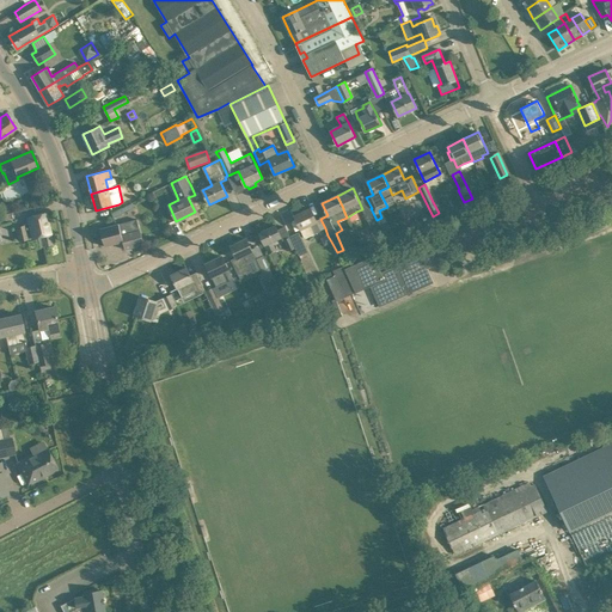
[(132,203),(123,207),(111,213),(114,218),(134,208),(132,203)]
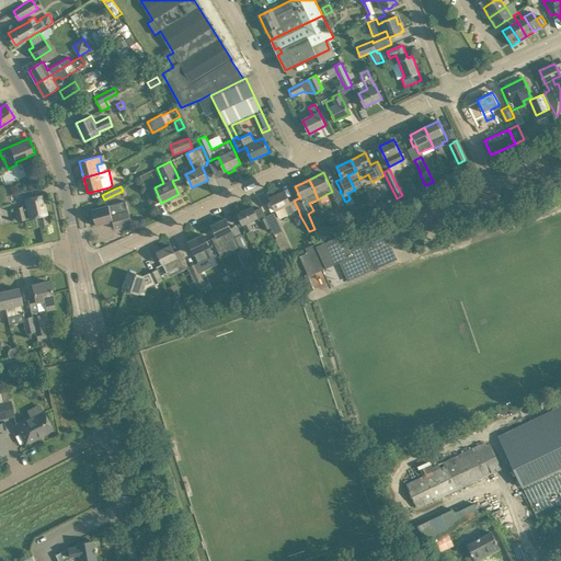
[(278,218),(298,209),(294,201),(289,202),(285,191),(270,198),(278,218)]
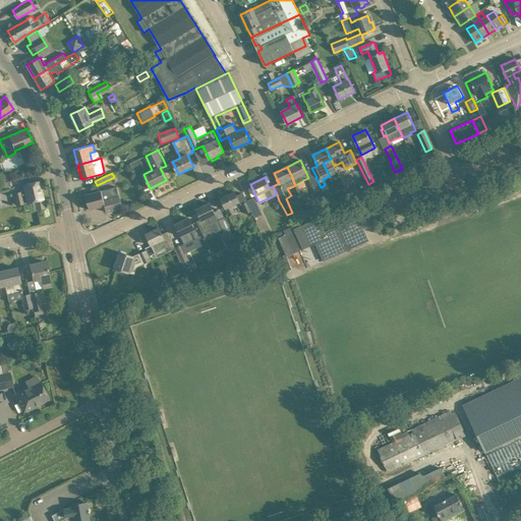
[(324,193),(321,187),(315,177),(309,180),(316,196),(324,193)]
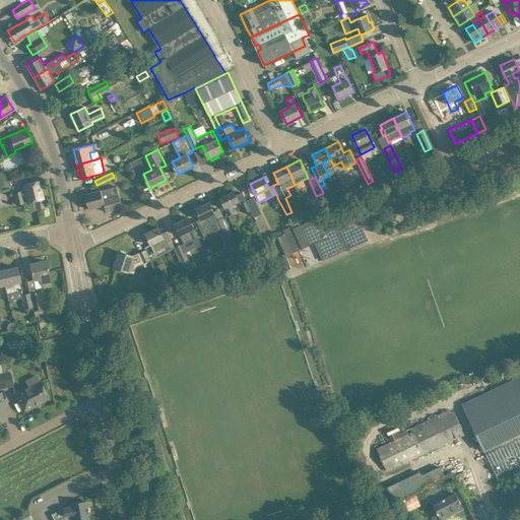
[(39,181),(36,181),(22,185),(24,191),(14,193),(16,205),(31,201),(34,210),(45,207),(43,199),(43,198),(39,181)]
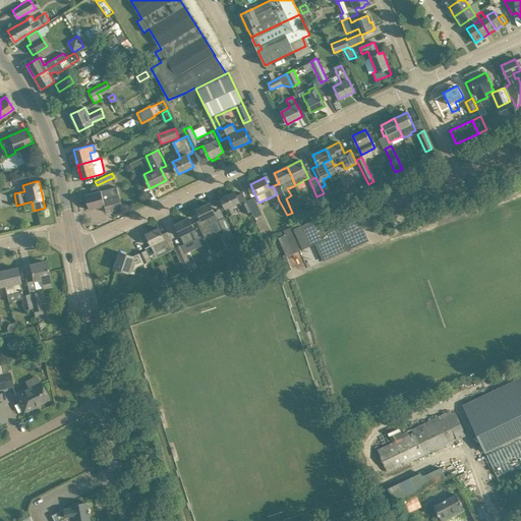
[(370,191),(366,183),(359,186),(363,194),(370,191)]
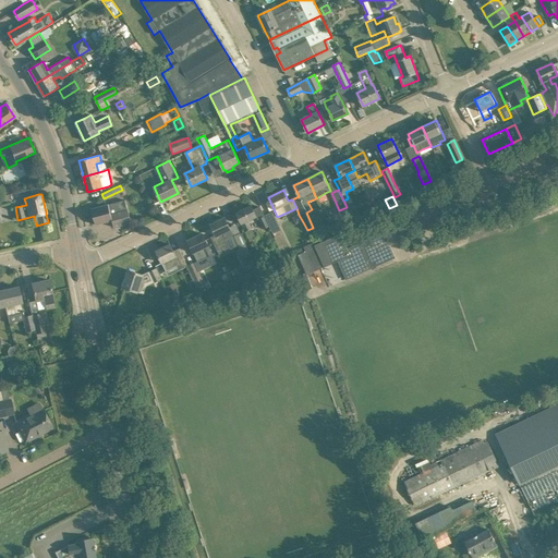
[(94,221),(95,221),(96,225),(112,220),(113,228),(131,222),(125,199),(92,209),(94,217),(93,218),(94,221)]
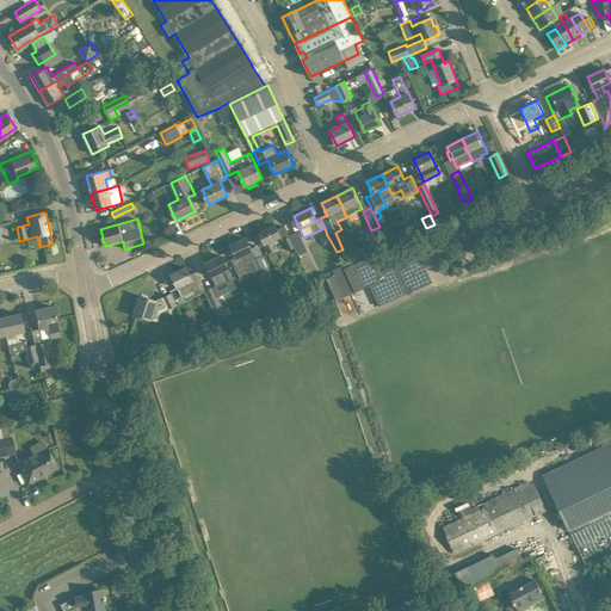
[(265,245),(269,254),(273,264),(281,261),(272,241),(281,238),(275,224),(258,233),(264,244),(265,245)]
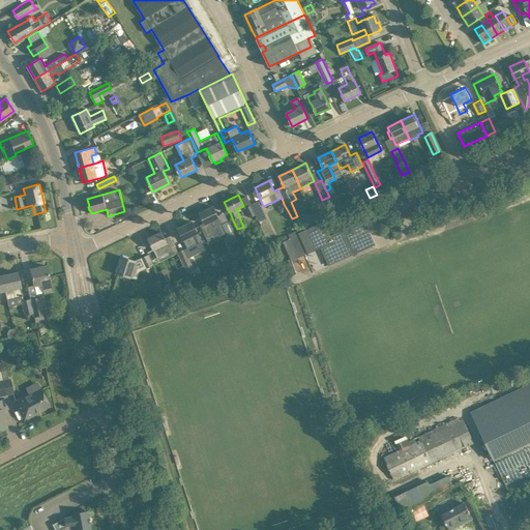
[(252,204),(261,226),(268,222),(259,201),(252,204)]
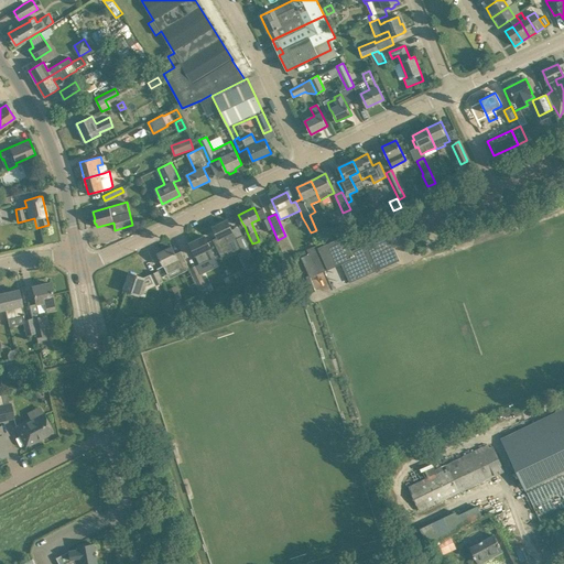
[(261,221),(266,231),(272,228),(268,218),(261,221)]
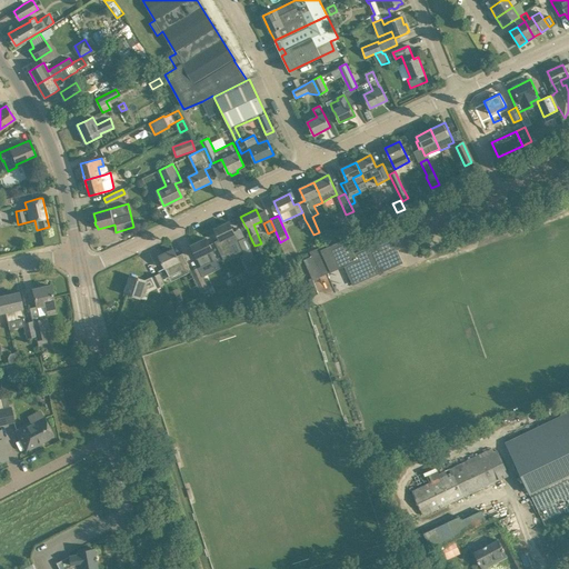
[(355,231),(361,228),(358,221),(351,225),(353,231),(355,231)]
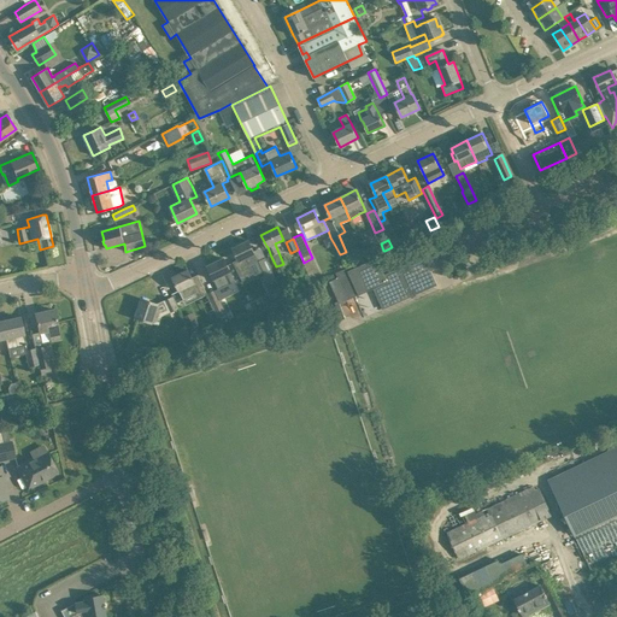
[(257,259),(254,253),(248,241),(233,248),(239,259),(233,262),(240,277),(242,277),(244,280),(254,275),(248,263),(257,259)]
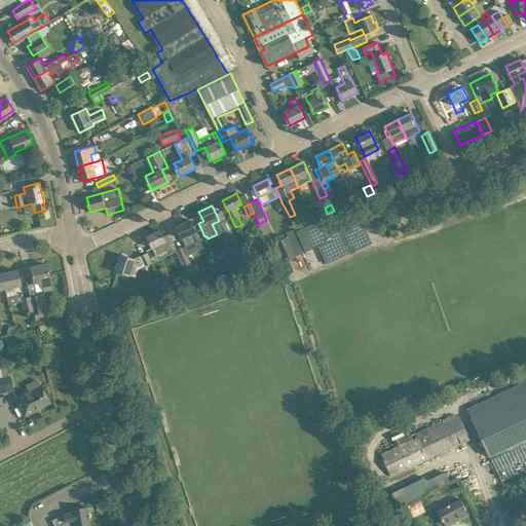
[(309,211),(302,215),(305,222),(312,219),(309,211)]
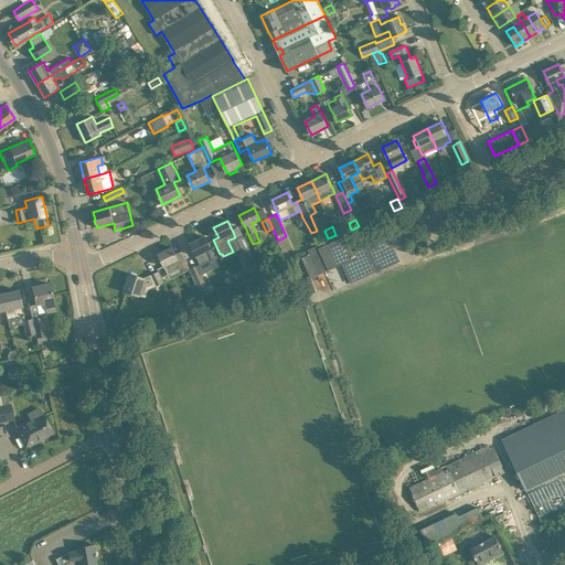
[(320,244),(307,249),(313,264),(315,267),(324,263),(329,270),(342,264),(350,284),(376,272),(401,260),(388,235),(364,246),(352,252),(344,236),(321,247),(320,244)]
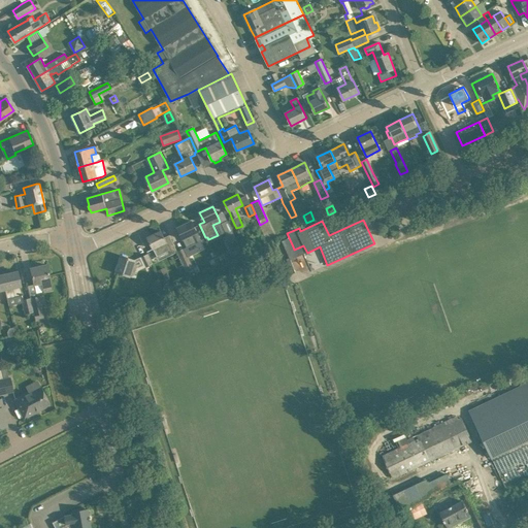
[(187,246),(189,246),(200,240),(197,232),(196,230),(192,221),(177,228),(182,237),(183,239),(187,246)]
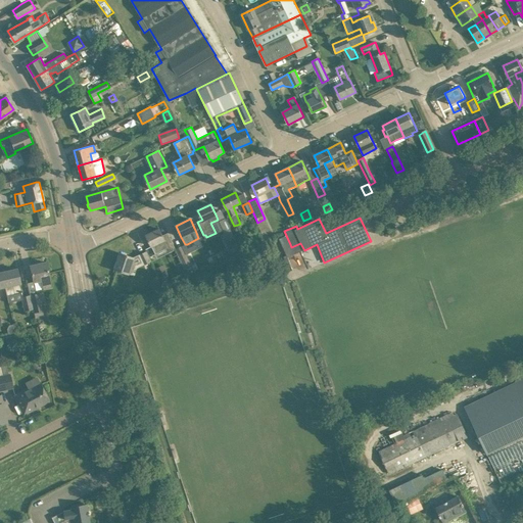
[(220,221),(233,247),(238,245),(225,219),(220,221)]
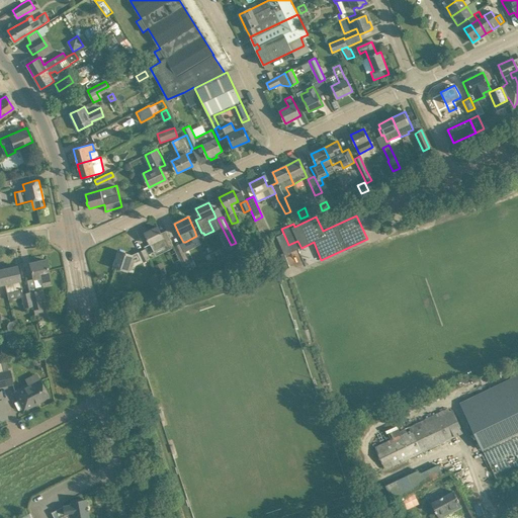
[(170,254),(176,251),(174,247),(171,240),(166,231),(161,233),(158,227),(145,233),(149,242),(150,244),(154,251),(166,245),(168,250),(170,254)]
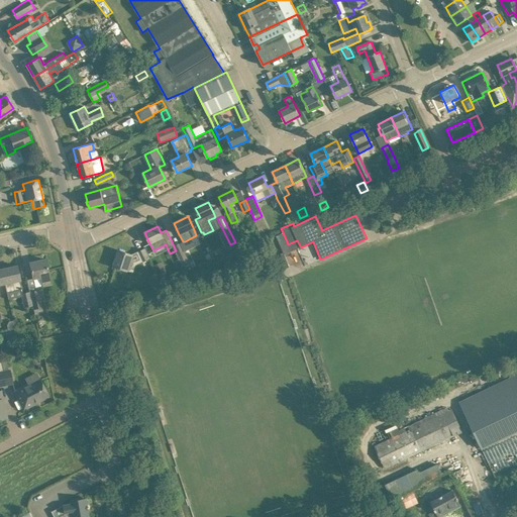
[(292,251),(291,249),(288,244),(287,241),(281,244),(285,252),(285,254),(292,251)]
